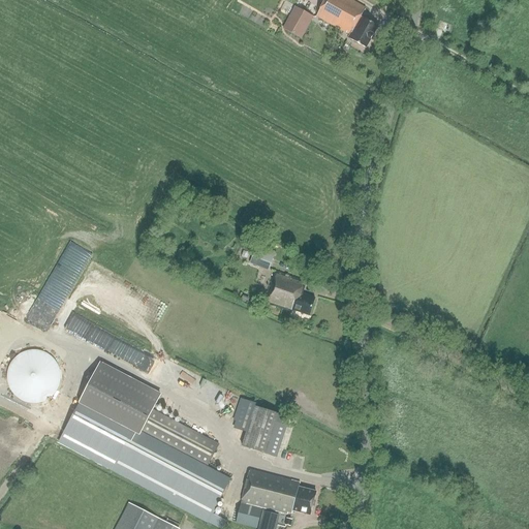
[(366,49),(378,26),(361,17),(365,8),(349,0),(324,0),(316,16),(350,34),(348,38),(366,49)]
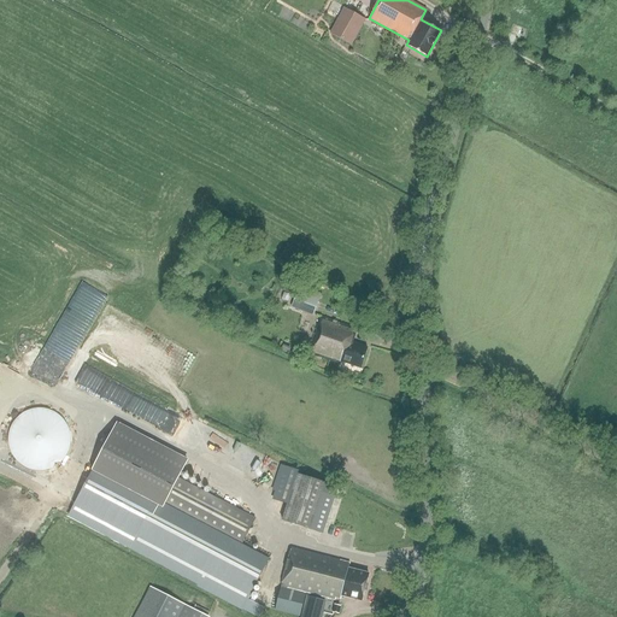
[(344,9),(329,34),(352,45),(363,24),(362,19),(344,9)]
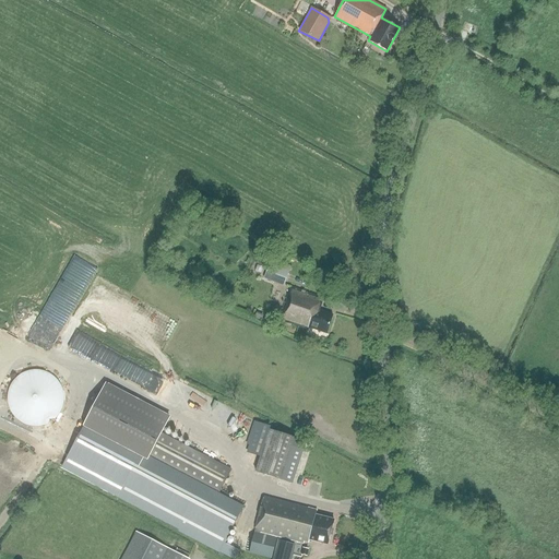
[(361,54),(365,47),(359,44),(356,50),(361,54)]
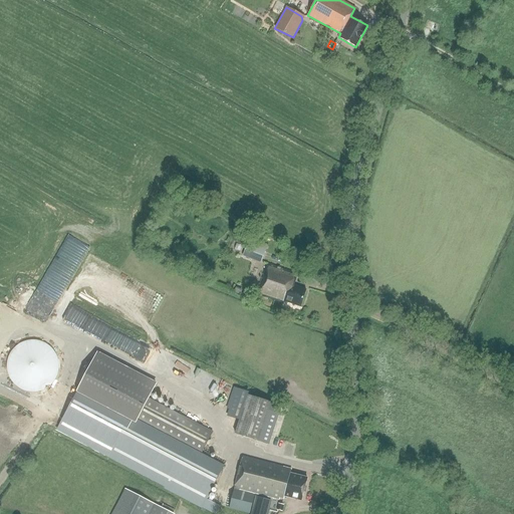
[(71,234),(60,253),(80,265),(91,246),(71,234)]
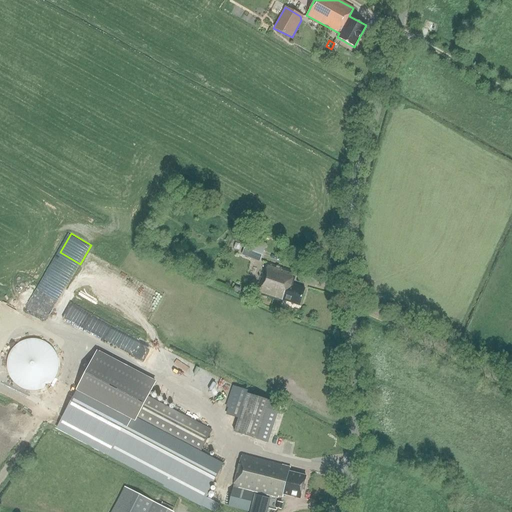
[(263,249),(246,242),(242,256),(259,261),(263,249)]
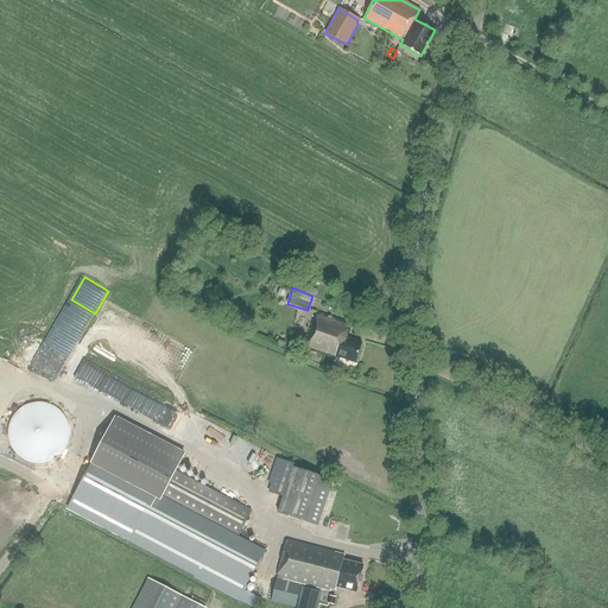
[(317,314),(306,344),(305,348),(334,358),(335,356),(355,362),(361,342),(347,337),(352,324),(317,314)]
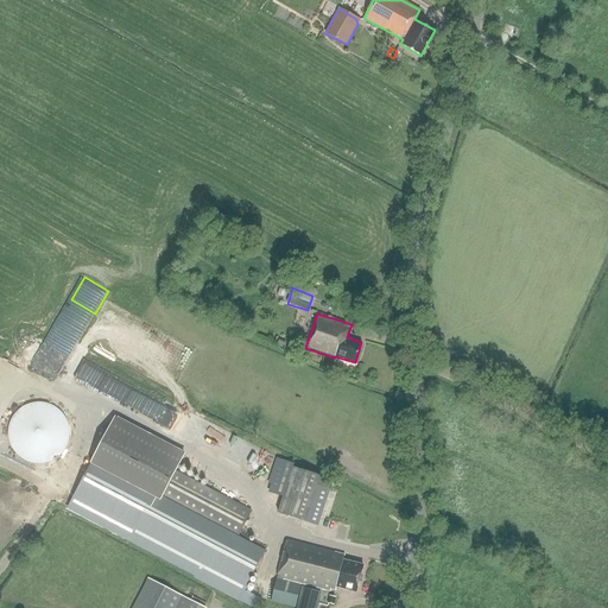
[(76,378),(145,410),(153,392),(84,360),(76,378)]
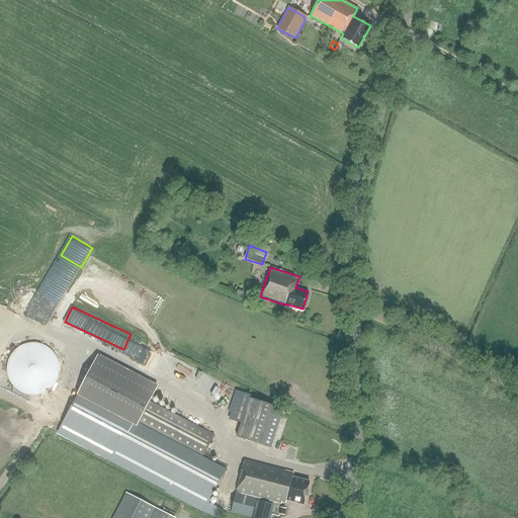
[(10,355),(8,358),(7,360),(6,363),(6,366),(5,369),(5,371),(6,374),(6,377),(7,380),(9,382),(10,384),(12,387),(14,390),(16,392),(18,393),(21,394),(23,395),(26,396),(29,397),(32,397),(34,397),(37,396),(40,395),(44,394),(46,393),(48,391),(50,389),(52,386),(54,384),(55,382),(57,379),(57,376),(58,374),(58,371),(58,368),(58,365),(57,362),(56,360),(55,357),(54,355),(52,353),(50,351),(48,349),(46,347),(42,346),(39,345),(37,344),(34,344),(31,344),(28,344),(26,344),(23,345),(20,346),(18,348),(15,349),(13,351),(11,353),(10,355)]
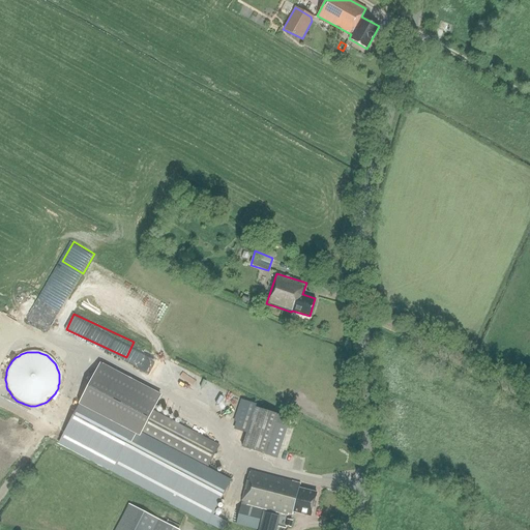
[(160,395),(100,364),(59,443),(112,471),(171,501),(170,503),(222,529),(223,529),(227,522),(213,514),(231,480),(216,473),(219,466),(210,462),(219,445),(152,410),(160,395)]
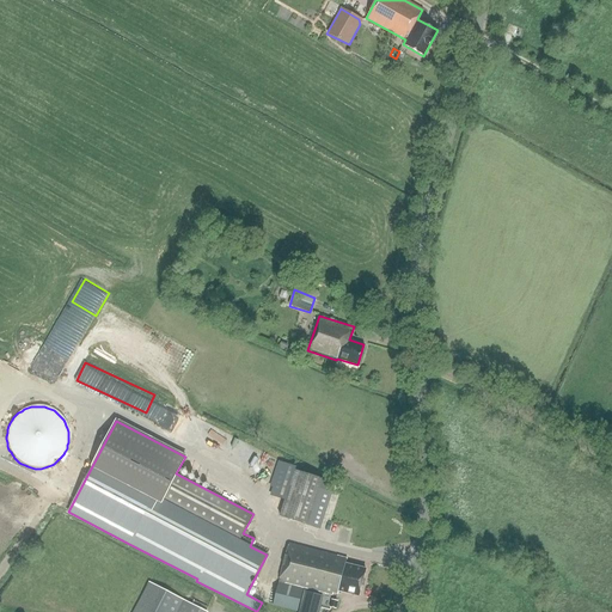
[(319,530),(332,493),(336,483),(324,479),(297,470),(281,516),(307,525),(319,530)]
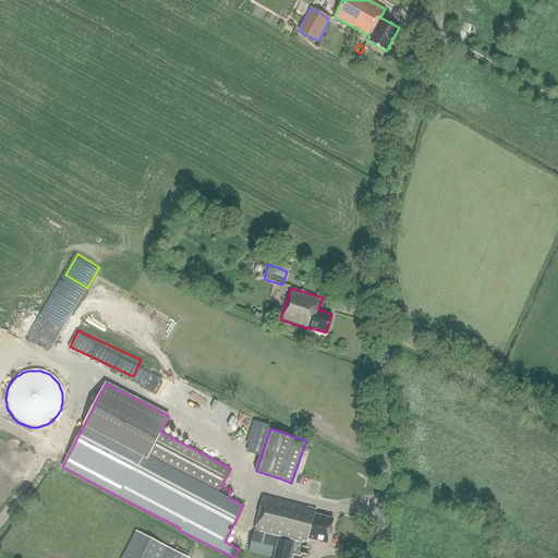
[(270,557),(276,536),(303,544),(303,541),(307,542),(307,538),(327,544),(334,520),(314,514),(315,509),(264,495),(249,552),(270,557)]
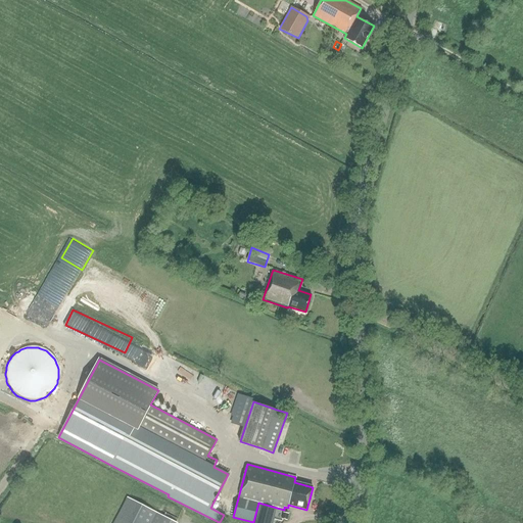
[(176,522),(154,512),(130,498),(116,522),(176,522)]
